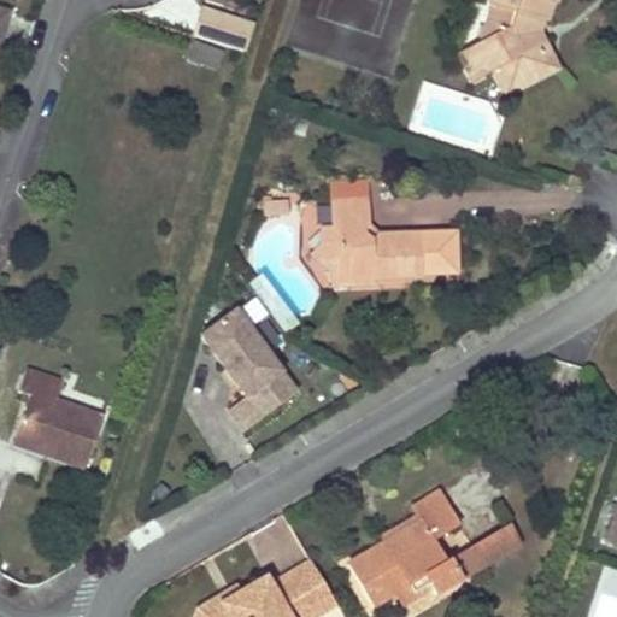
[(472,78),(494,69),(504,86),(544,64),(538,51),(545,48),(535,34),(529,36),(524,27),(528,17),(535,13),(542,17),(546,0),(550,0),(552,0),(489,0),(489,3),(495,5),(513,11),(507,28),(491,22),(486,36),(458,51),(472,78)]
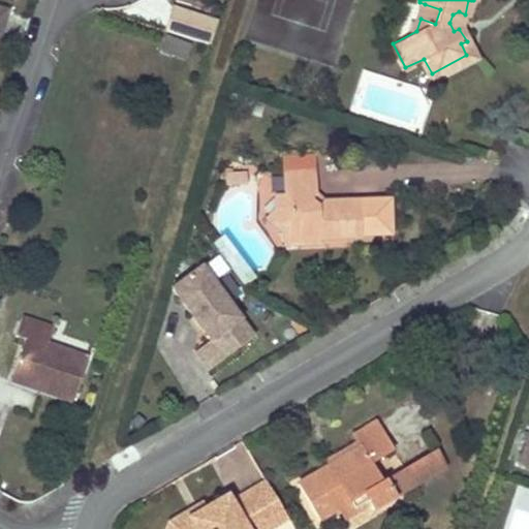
[(468,0),(465,14),(469,16),(473,0),(471,0),(468,0)]
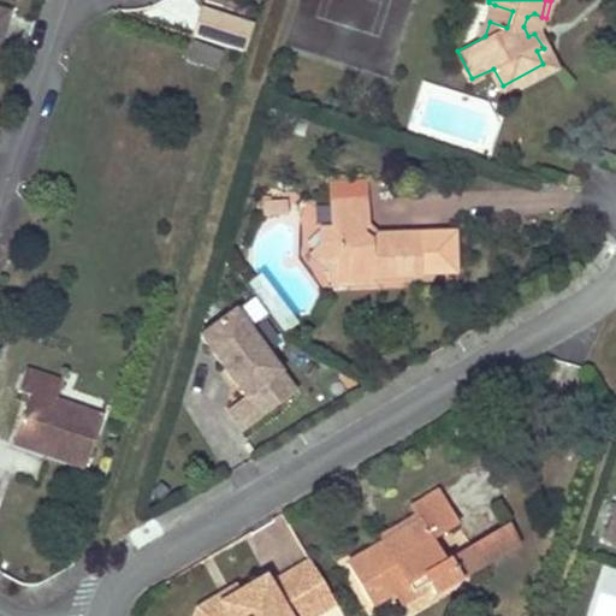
[(513,11),(495,5),(490,22),(507,28),(513,11)]
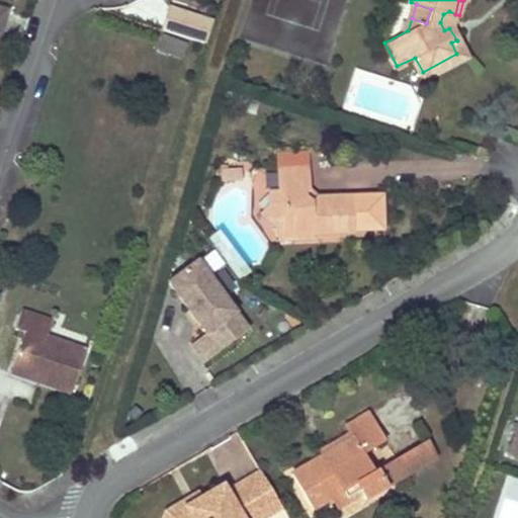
[(210,20),(169,7),(163,27),(204,40),(210,20)]
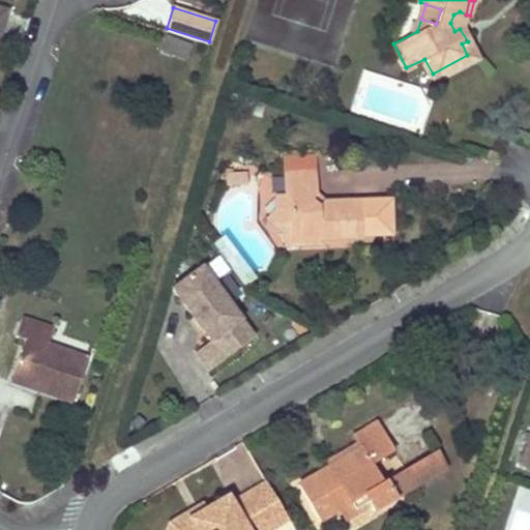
[(454,31),(460,29),(466,15),(460,11),(453,15),(450,23),(454,31)]
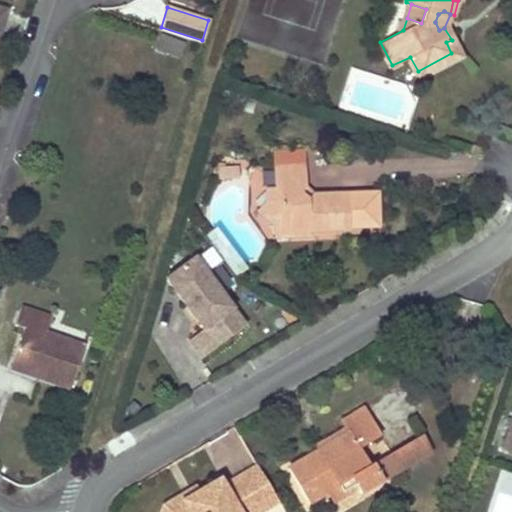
[(420,76),(460,55),(452,40),(446,42),(451,53),(418,71),(420,76)]
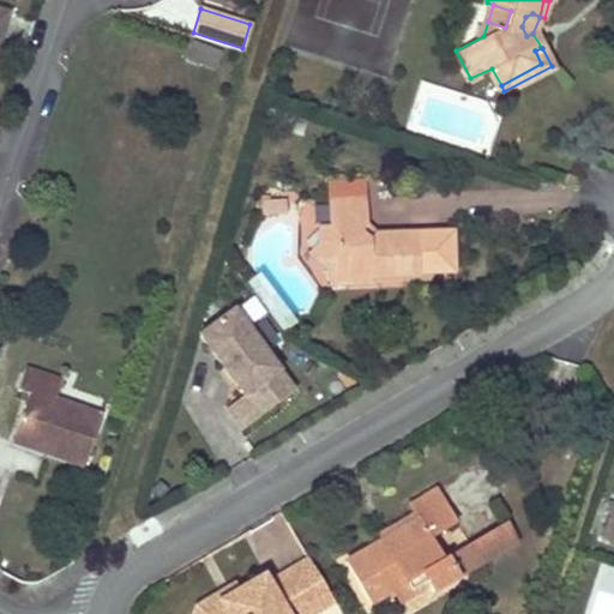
[(365,172),(326,174),(327,194),(365,193),(365,172)]
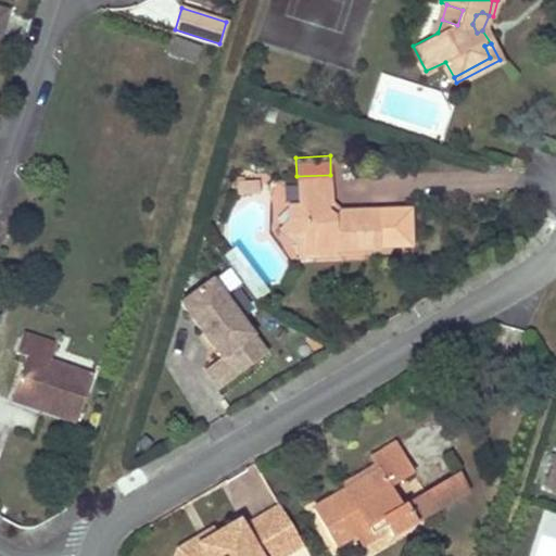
[(337,255),(337,252),(337,249),(379,247),(379,244),(413,242),(412,205),(378,206),(341,209),(332,201),(330,175),(297,176),(299,207),(280,226),(298,242),(312,241),(313,255),(337,255)]
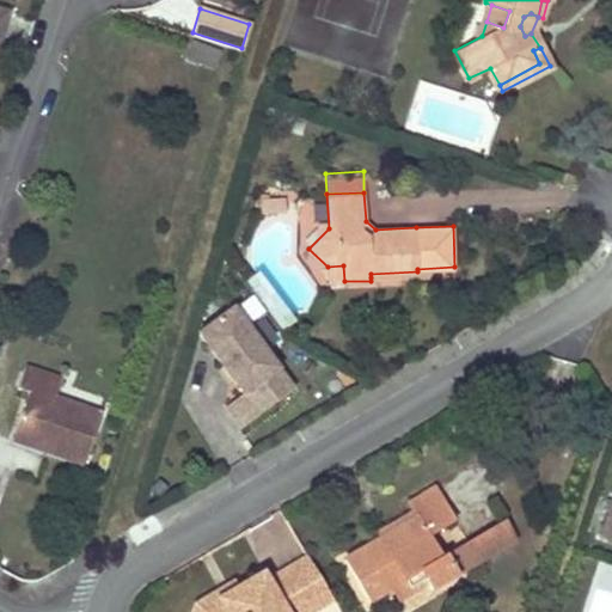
[(282,196),(258,196),(258,210),(282,209),(282,196)]
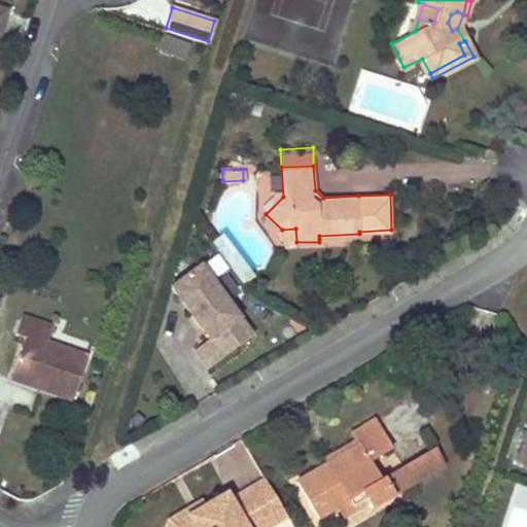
[(295,229),(282,230),(283,243),(296,242),(295,229)]
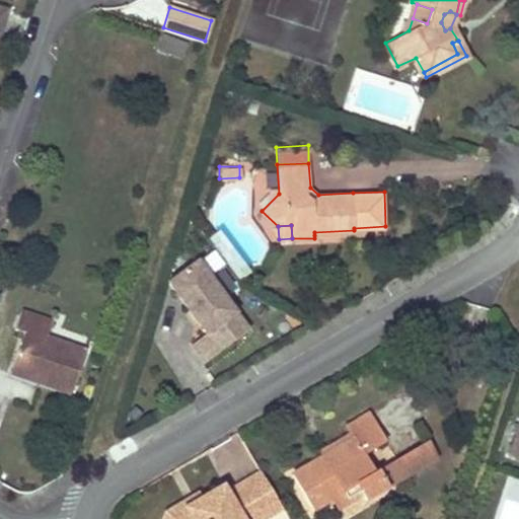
[(201,255),(171,279),(210,328),(196,340),(210,358),(239,335),(226,317),(240,306),(201,255)]
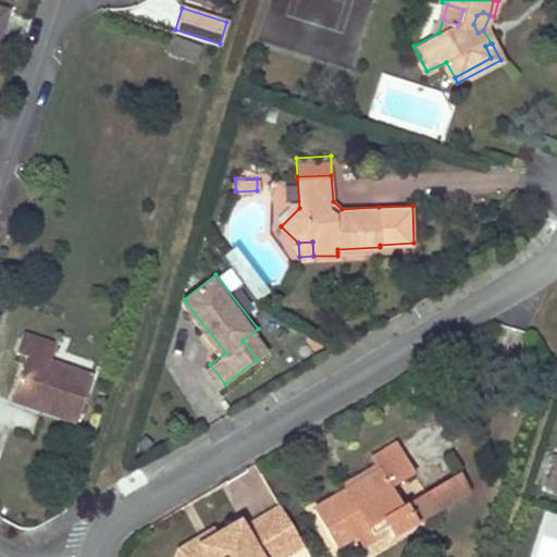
[(40,409),(75,420),(90,376),(47,361),(53,344),(22,333),(15,351),(25,356),(13,393),(42,403),(40,409)]
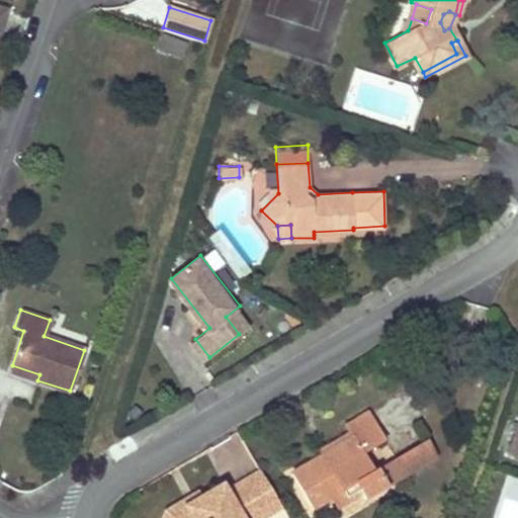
[(12,365),(10,370),(37,380),(39,374),(12,365)]
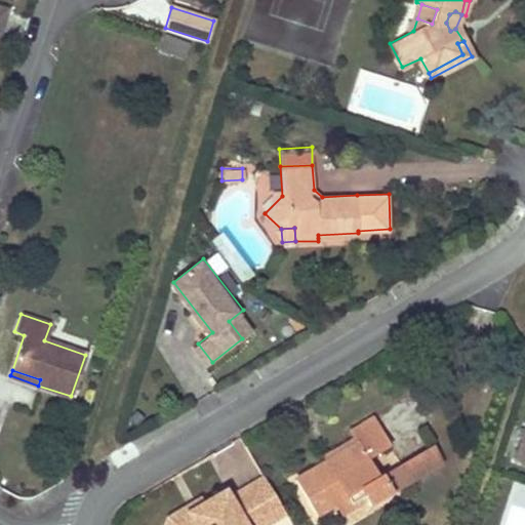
[(377,478),(372,469),(366,459),(390,445),(372,416),(349,431),(353,437),(355,442),(327,458),(295,478),(318,515),(336,503),(361,489),(365,497),(369,503),(392,490),(382,475),(377,478)]
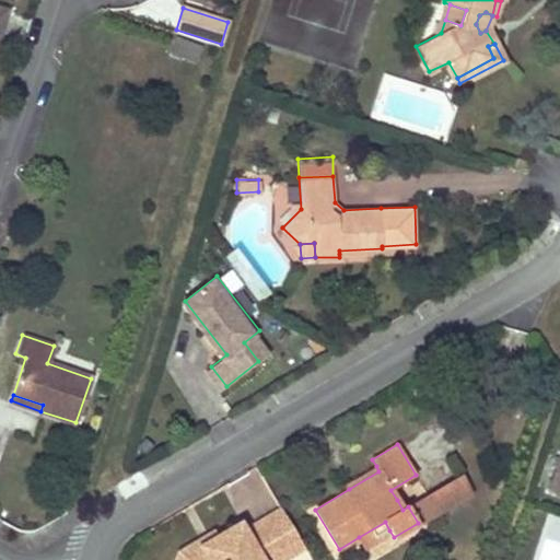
[(376,466),(346,485),(349,489),(378,471),(376,466)]
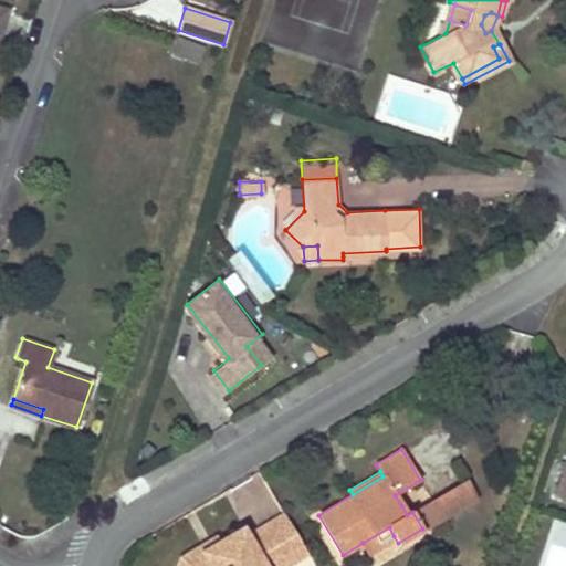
[(431,500),(441,517),(474,496),(464,480),(431,500)]
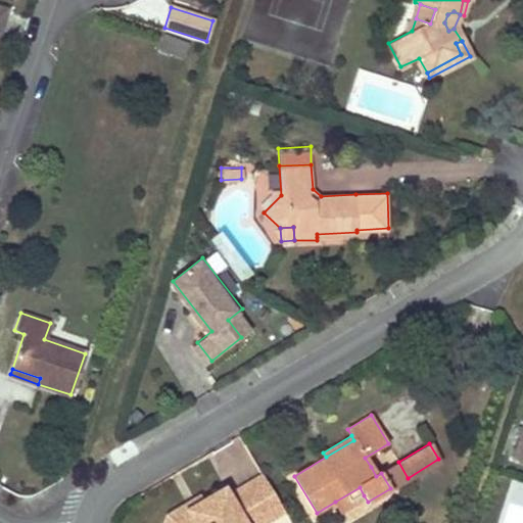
[(381,473),(390,488),(408,478),(398,462),(381,473)]
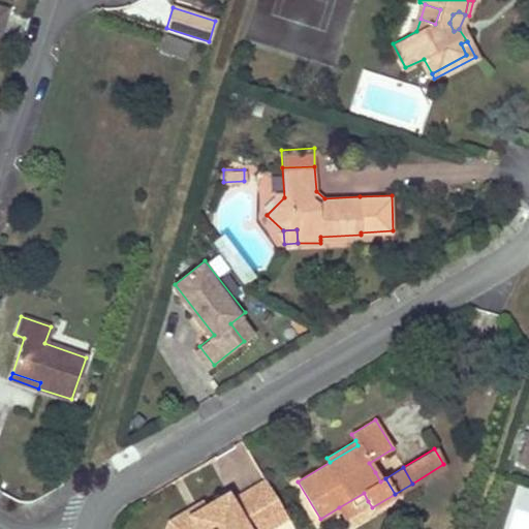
[(189,516),(186,510),(168,521),(165,528),(245,528),(248,528),(267,528),(288,517),(265,478),(231,499),(220,497),(207,505),(189,516)]
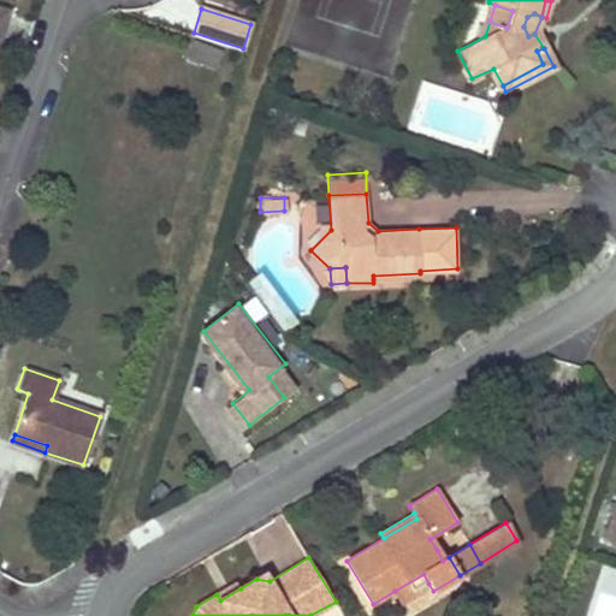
[(395,591),(401,600),(428,584),(424,574),(395,591)]
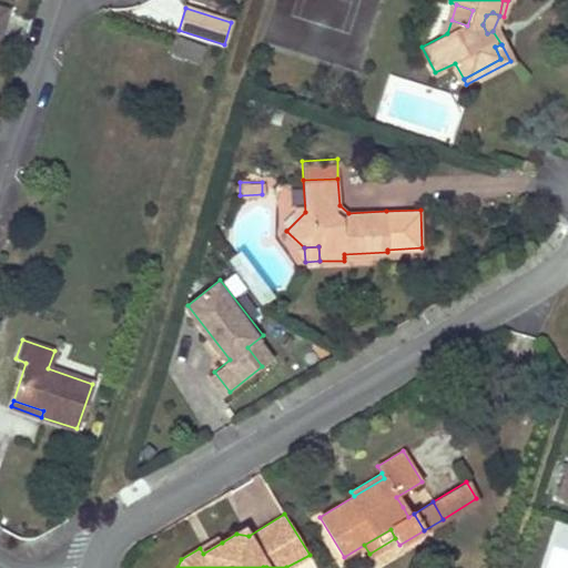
[(219,537),(200,548),(203,554),(222,543),(219,537)]
